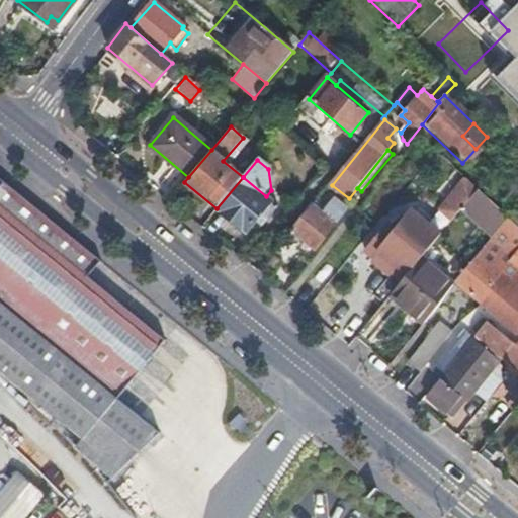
[(475,186),(453,166),(443,177),(448,182),(465,197),(475,186)]
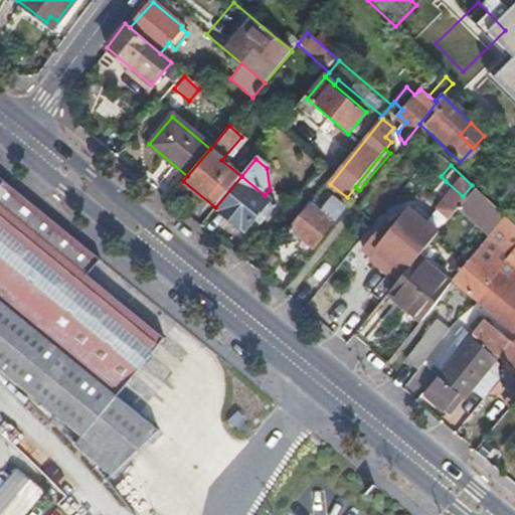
[(0,205),(18,220),(73,265),(89,248),(0,176),(0,205)]
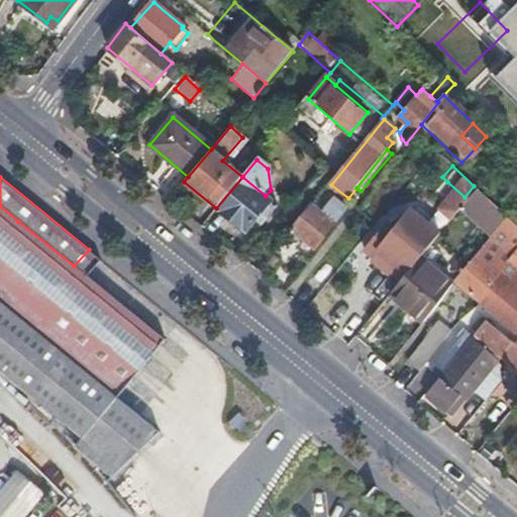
[(242,177),(216,208),(243,232),(271,200),(266,196),(242,177)]
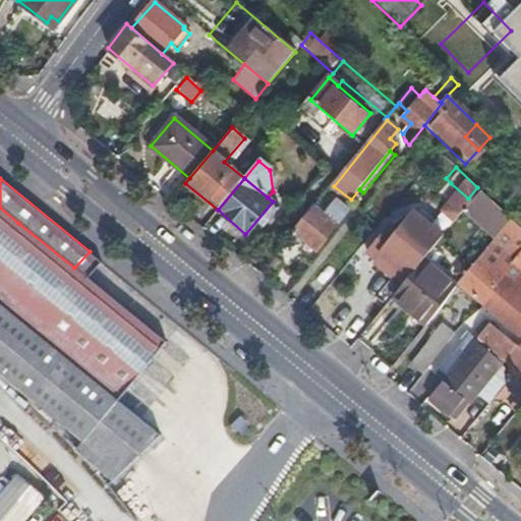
[(468,198),(451,183),(438,197),(444,203),(428,222),(442,232),(452,220),(461,208),(468,198)]
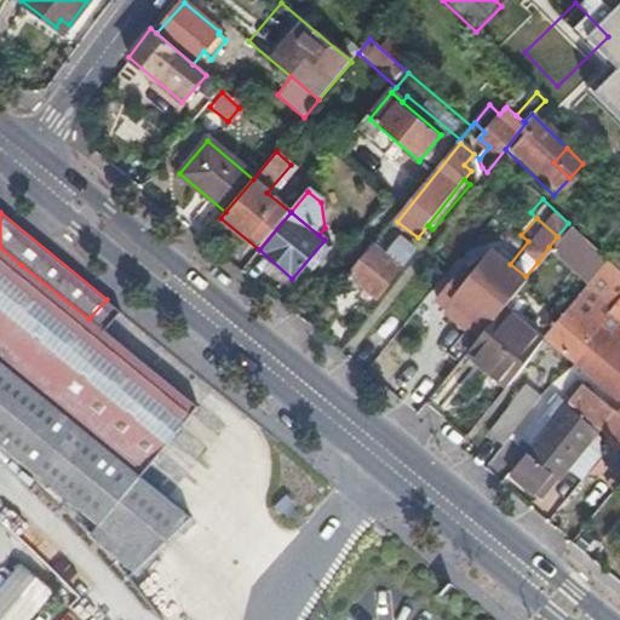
[(606,259),(568,223),(557,236),(549,247),(569,264),(589,281),(606,259)]
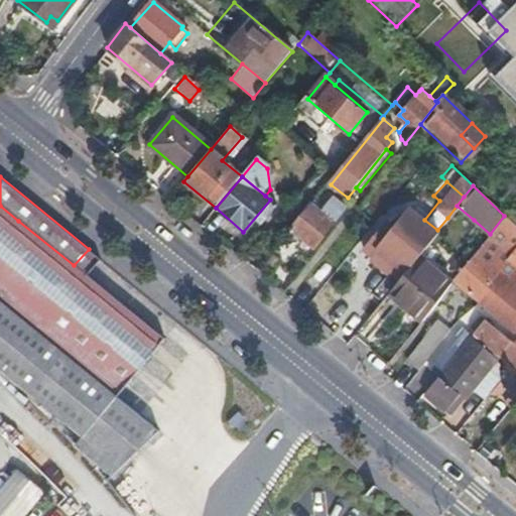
[(308,206),(287,230),(307,247),(339,207),(326,196),(313,210),(308,206)]
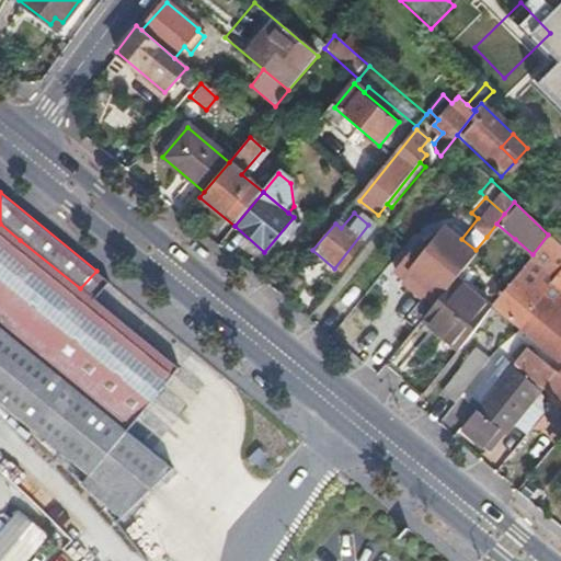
[(549,236),(560,247),(560,221),(558,225),(549,236)]
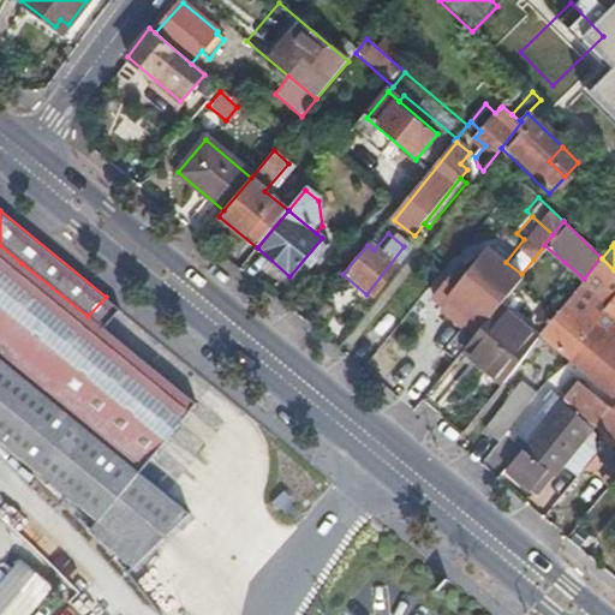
[(0,437),(81,505),(71,517),(120,557),(168,501),(119,460),(125,452),(150,472),(183,436),(208,458),(228,431),(88,316),(22,263),(0,245),(0,437)]
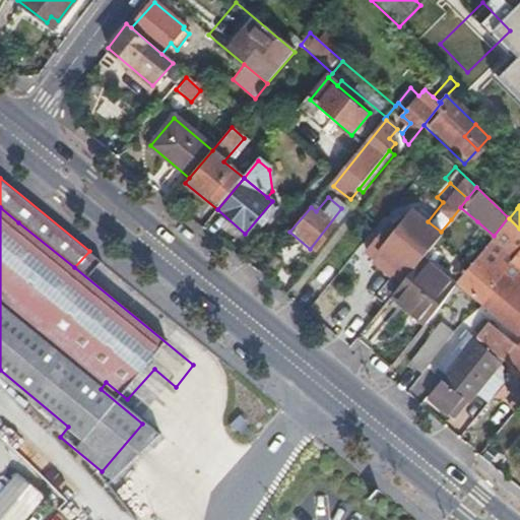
[(477,221),(460,207),(451,219),(467,233),(477,221)]
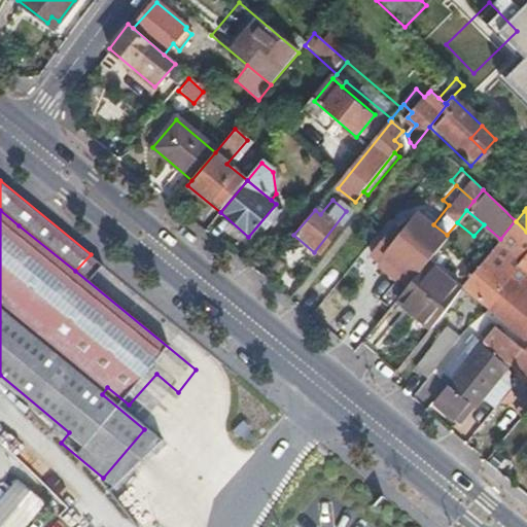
[(500,239),(490,251),(461,288),(523,338),(526,331),(526,275),(526,276),(526,275),(526,232),(516,221),(515,220),(500,239)]
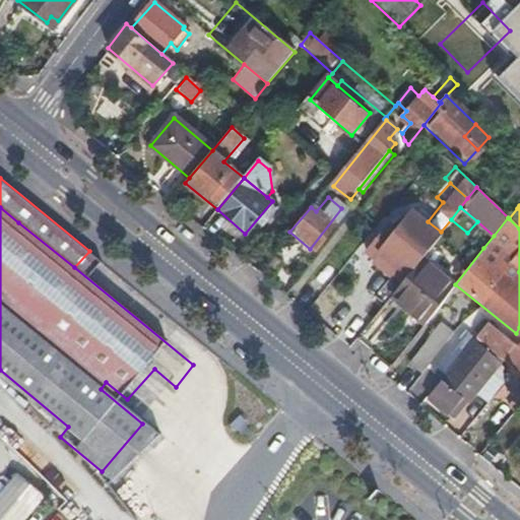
[(372,297),(382,305),(391,295),(421,256),(384,225),(364,251),(389,273),(372,297)]
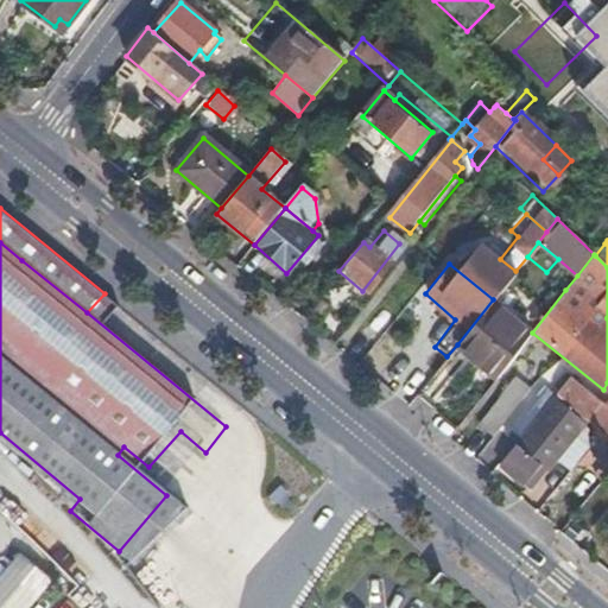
[(493,299),(457,344),(486,367),(492,360),(504,368),(530,335),(501,312),(514,298),(501,289),(493,299)]
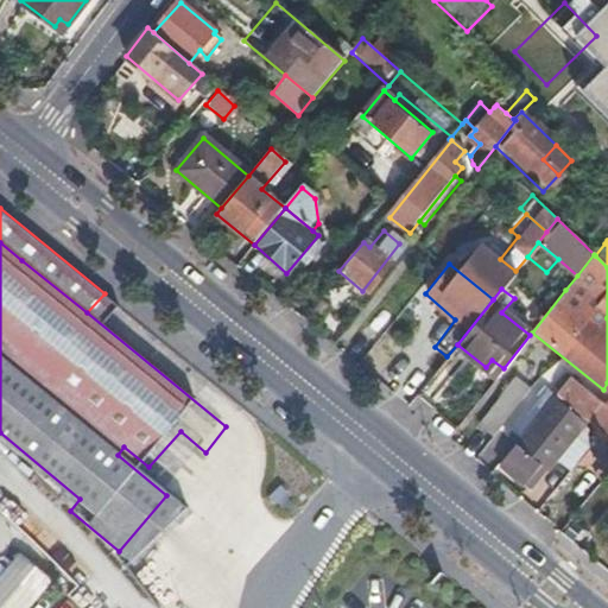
[(486,367),(498,377),(504,368),(492,360),(486,367)]
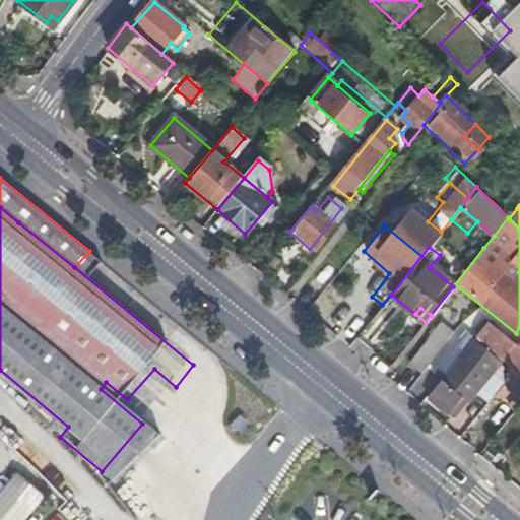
[(515,392),(519,396),(519,341),(515,347),(510,343),(485,323),(475,334),(519,370),(519,374),(515,381),(519,386),(515,392)]
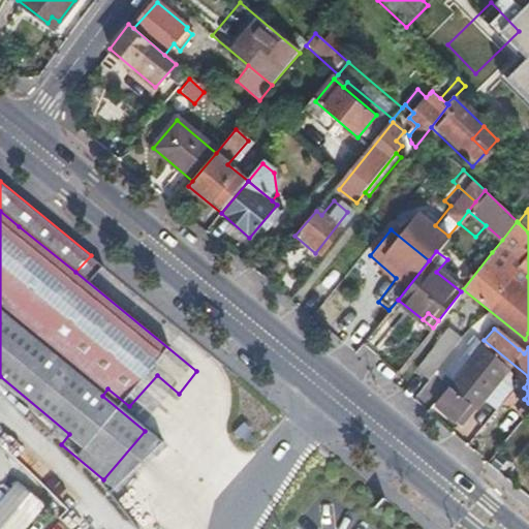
[(436,382),(444,390),(478,347),(470,340),(436,382)]
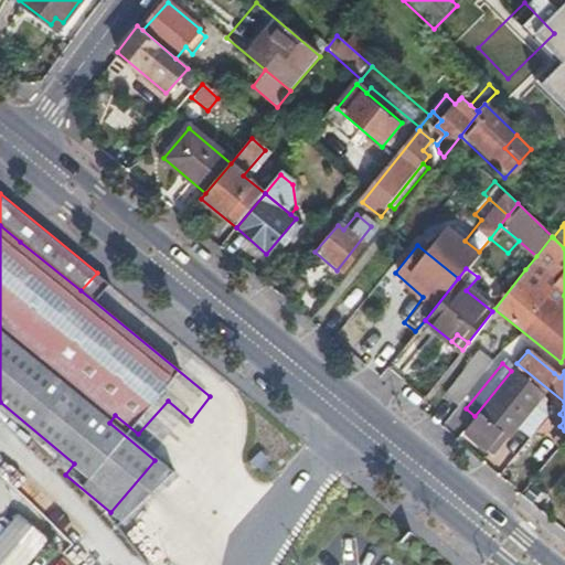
[(473,377),(462,369),(441,394),(452,404),(473,377)]
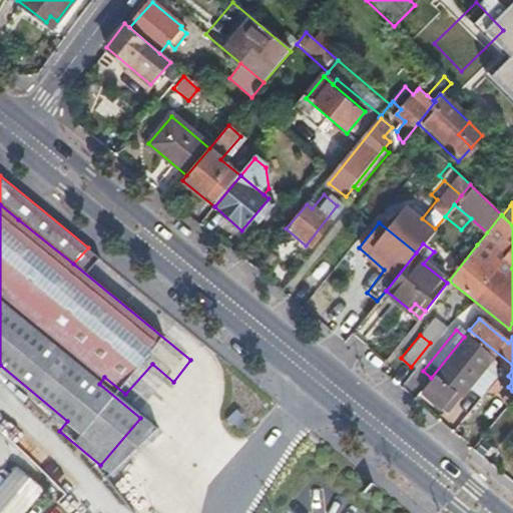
[(431,378),(419,393),(442,410),(455,393),(460,397),(468,388),(492,359),(464,337),(431,378)]
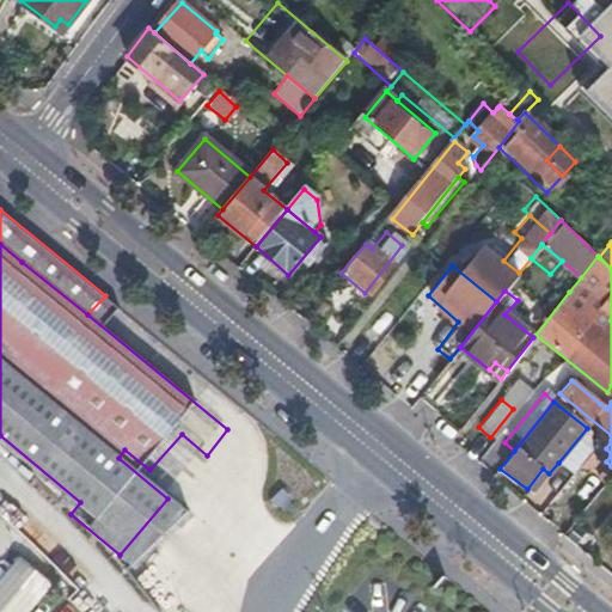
[(587,428),(558,463),(573,475),(592,451),(587,428)]
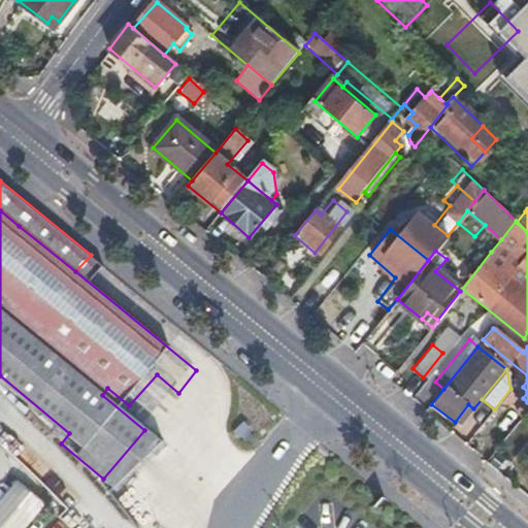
[(513,411),(521,418),(527,407),(527,402),(523,398),(513,411)]
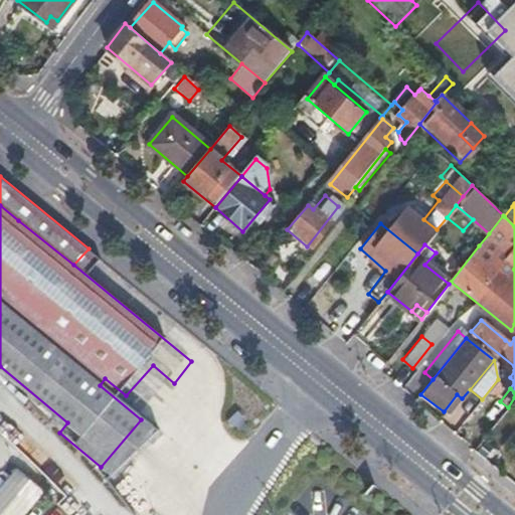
[(0,514),(14,514),(35,490),(8,469),(0,478),(0,514)]
